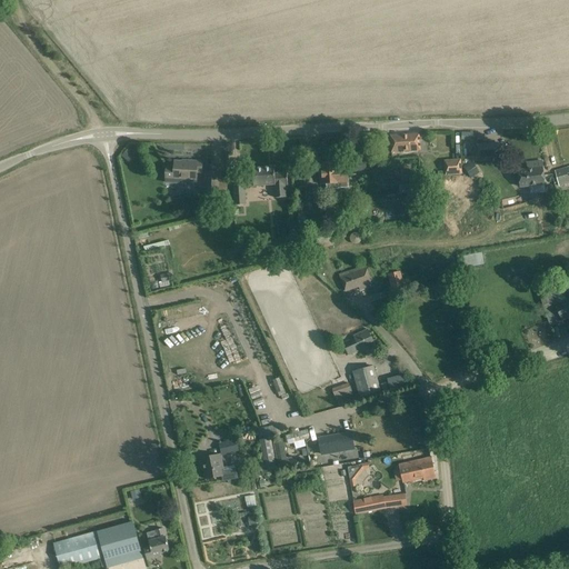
[(420,151),(419,135),(412,135),(390,136),(391,153),(420,151)]
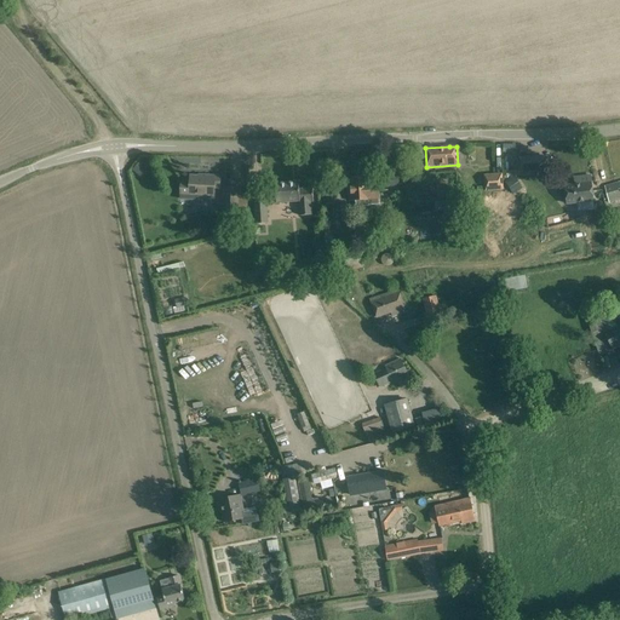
[(545,172),(545,158),(518,158),(518,172),(545,172)]
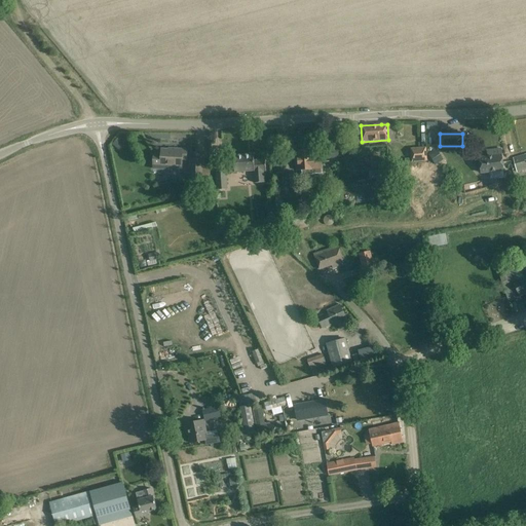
[(119,137),(113,144),(119,149),(125,142),(119,137)]
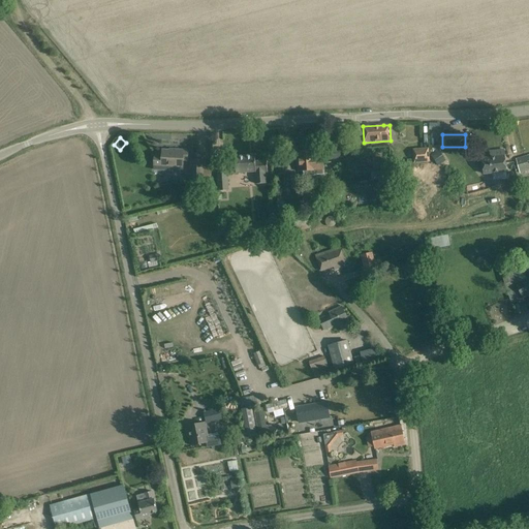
[(339,159),(339,148),(325,149),(327,160),(339,159)]
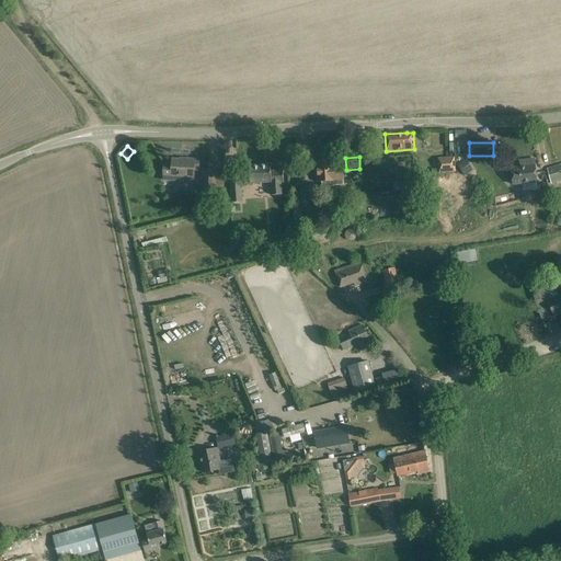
[(455,172),(455,159),(438,160),(438,173),(455,172)]
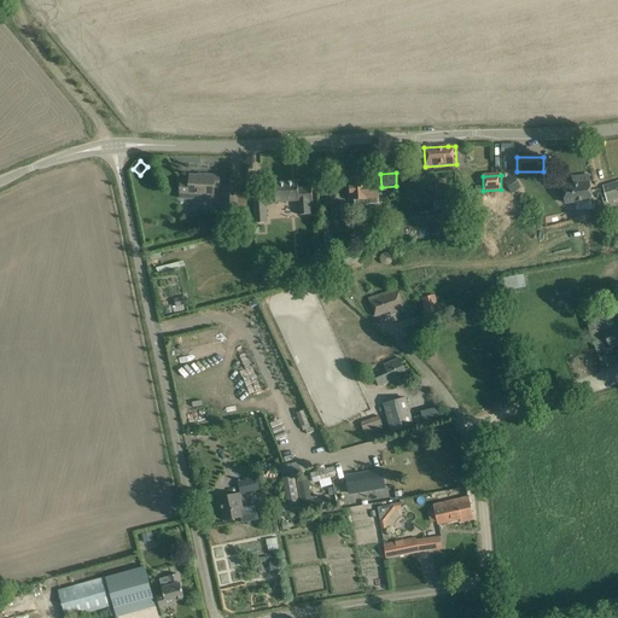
[(577,184),(563,185),(565,204),(592,200),(589,175),(577,178),(577,184)]
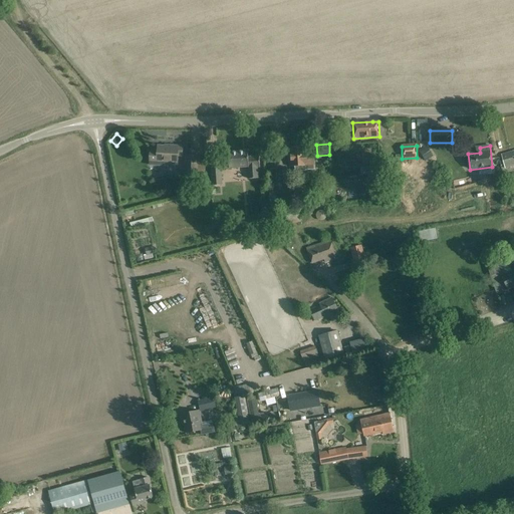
[(183,148),(158,147),(158,151),(150,151),(150,165),(160,166),(160,163),(178,164),(178,157),(182,158),(183,148)]
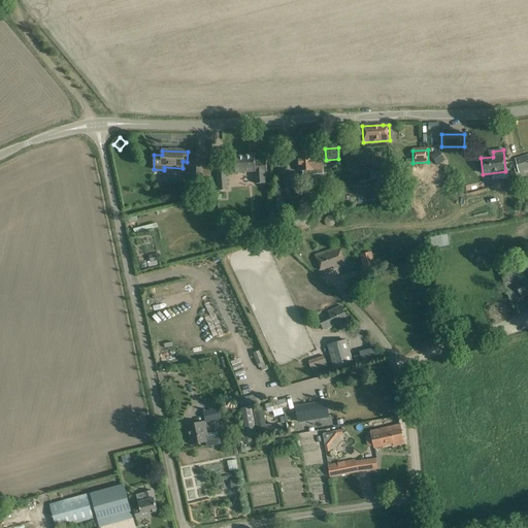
[(312,163),(311,151),(299,152),(300,159),(296,159),(297,166),(300,165),(301,171),(302,171),(303,176),(314,176),(314,175),(323,174),(323,162),(312,163)]
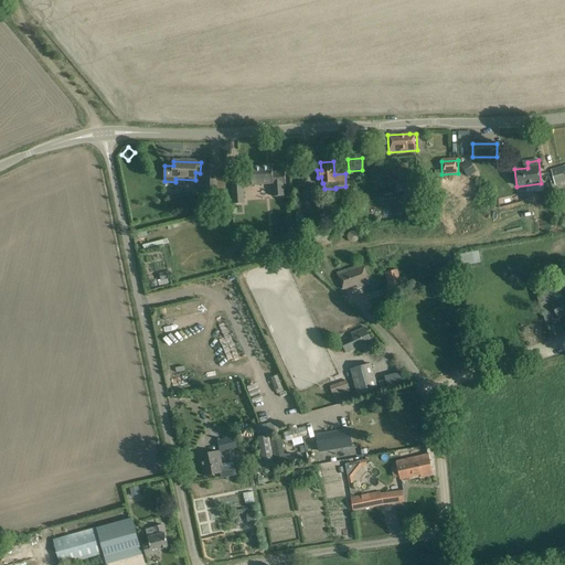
[(277,172),(276,166),(254,168),(255,184),(273,183),(273,196),(284,196),(284,184),(286,184),(285,172),(277,172)]
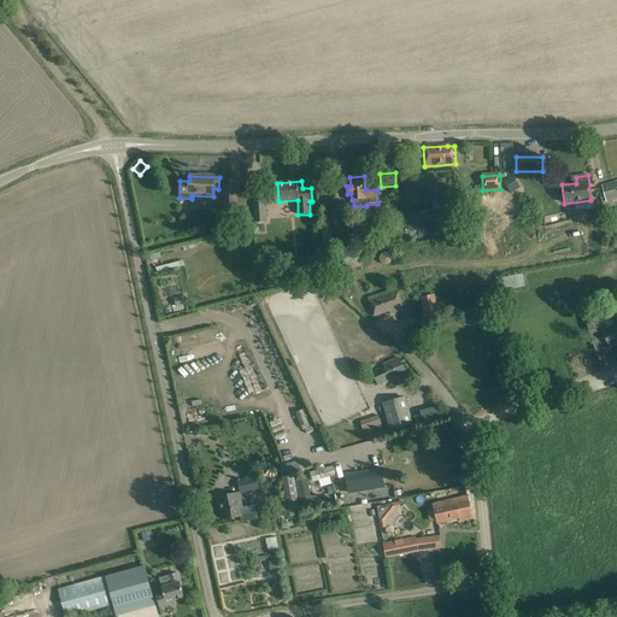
[(616,198),(616,181),(603,186),(606,201),(616,198)]
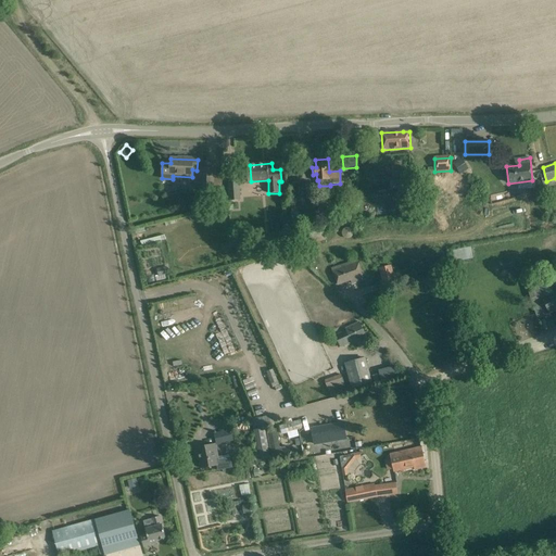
[(216,168),(200,167),(199,191),(214,192),(216,168)]
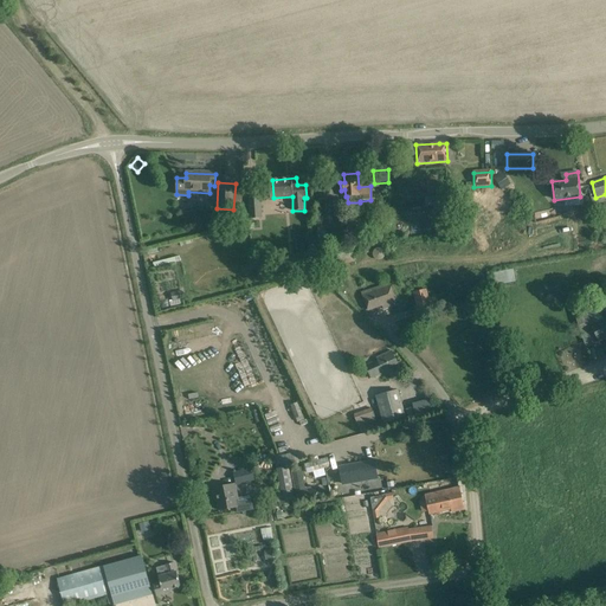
[(263,218),(260,198),(247,199),(249,219),(263,218)]
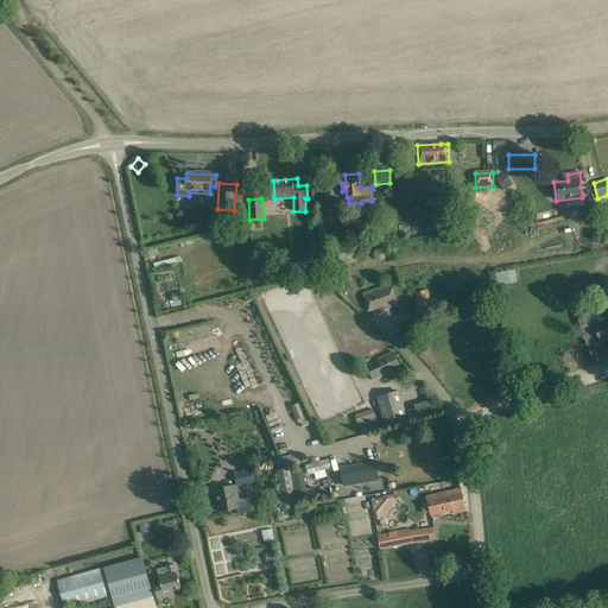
[(342,217),(342,201),(334,202),(335,204),(323,206),(324,219),(318,219),(320,245),(328,245),(327,229),(335,229),(335,217),(342,217)]
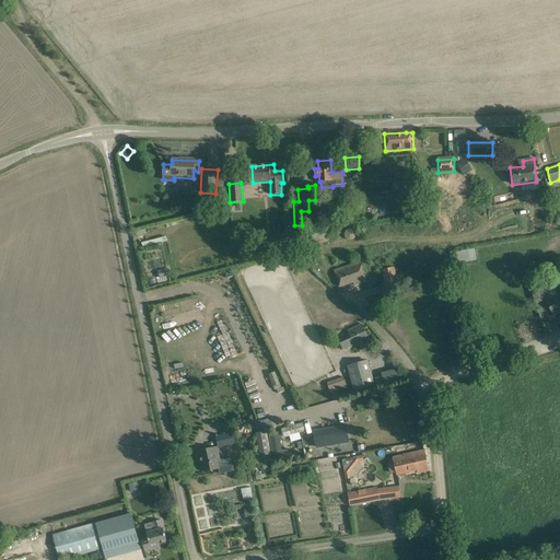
[(556,188),(549,190),(551,201),(559,199),(556,188)]
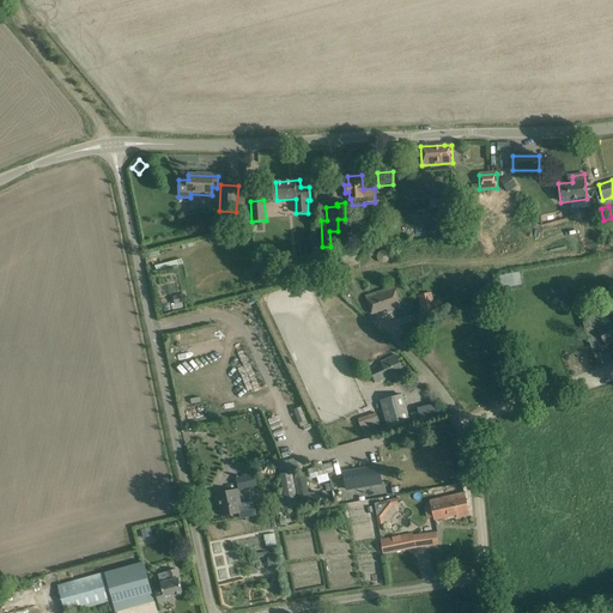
[(377,256),(377,258),(377,259),(378,260),(378,261),(380,261),(380,262),(381,262),(382,263),(383,263),(384,263),(386,263),(387,262),(387,261),(388,261),(388,260),(389,259),(389,258),(388,256),(388,255),(388,254),(387,253),(386,253),(384,252),(383,252),(382,252),(381,253),(380,253),(380,254),(378,254),(378,255),(377,256)]
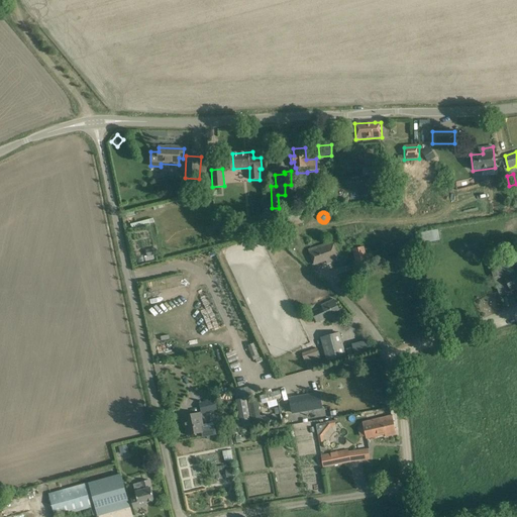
[(299,224),(298,213),(282,214),(282,226),(299,224)]
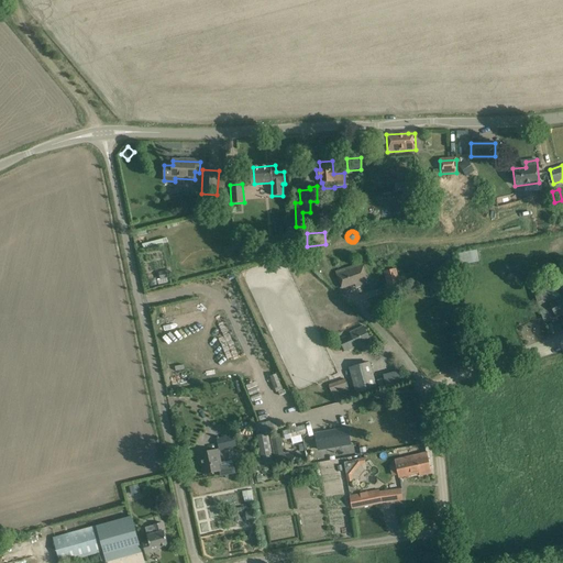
[(305,233),(291,234),(293,250),(307,249),(305,233)]
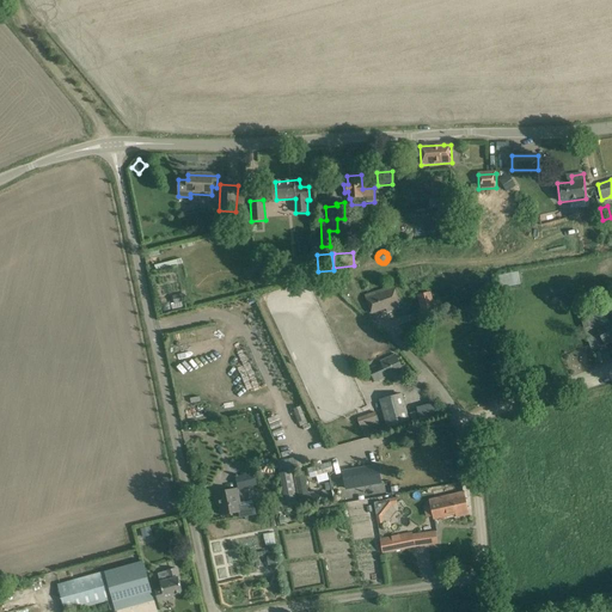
[(313,273),(310,259),(289,264),(292,277),(313,273)]
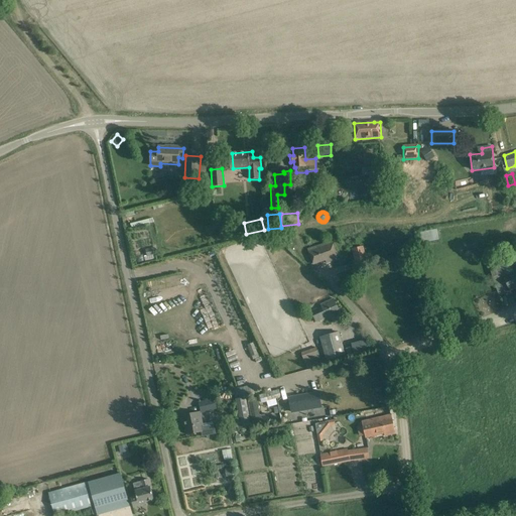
[(419,233),(421,243),(438,240),(436,230),(419,233)]
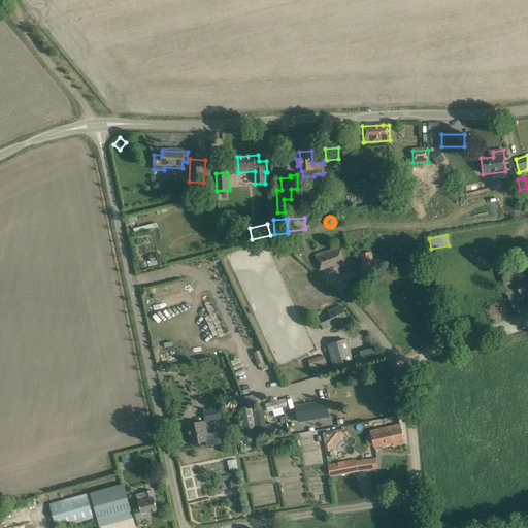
[(345,265),(339,248),(316,256),(321,271),(333,266),(334,269),(345,265)]
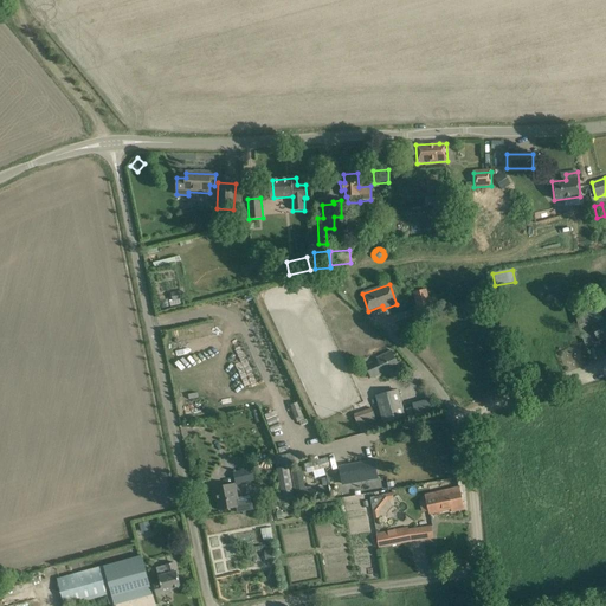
[(432,314),(426,290),(413,292),(416,307),(414,307),(417,317),(432,314)]
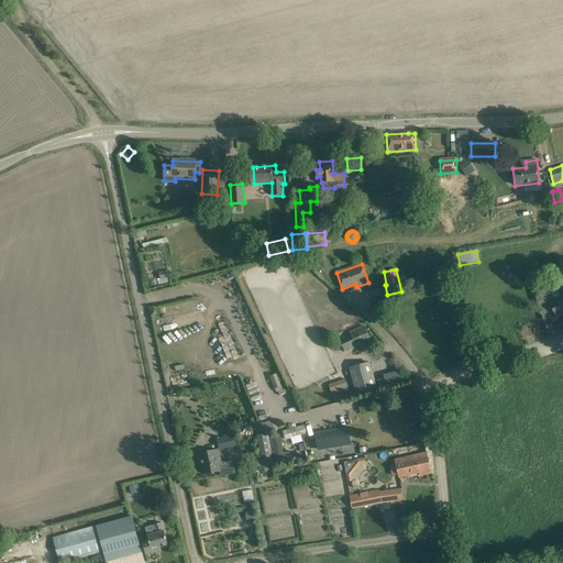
[(168,271),(158,273),(161,280),(169,278),(168,271)]
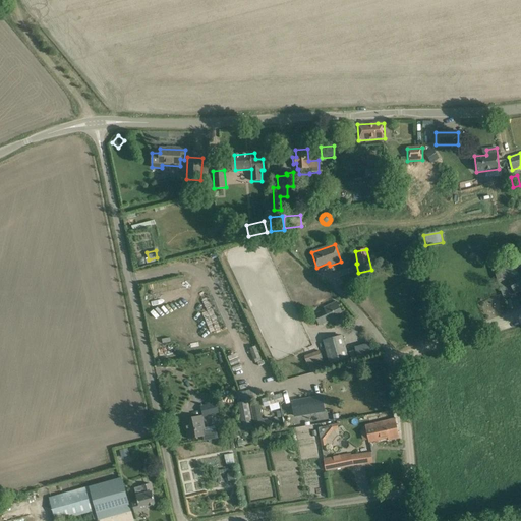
[(513,256),(494,265),(499,280),(504,299),(509,296),(515,294),(520,291),(520,273),(508,280),(506,276),(507,276),(503,269),(517,262),(516,255),(513,256)]
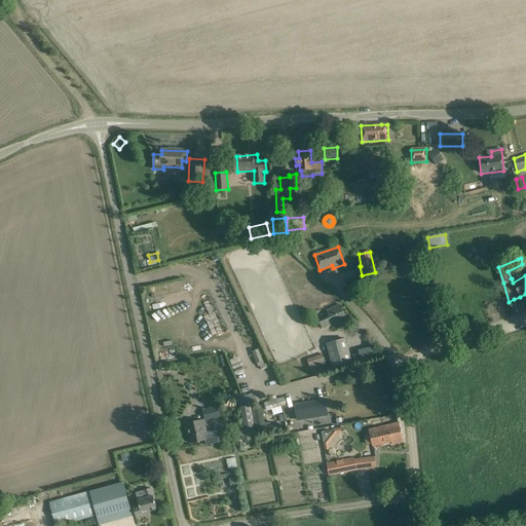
[(346,318),(340,305),(327,311),(327,313),(316,317),(322,329),(346,318)]
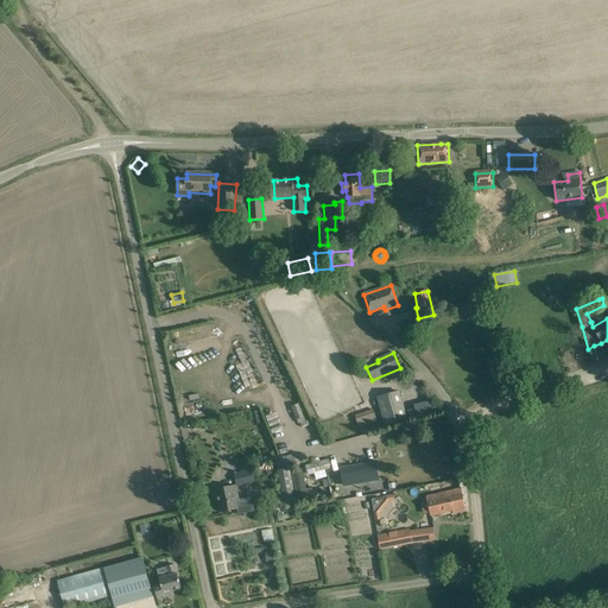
[(407,419),(399,391),(377,398),(384,425),(407,419)]
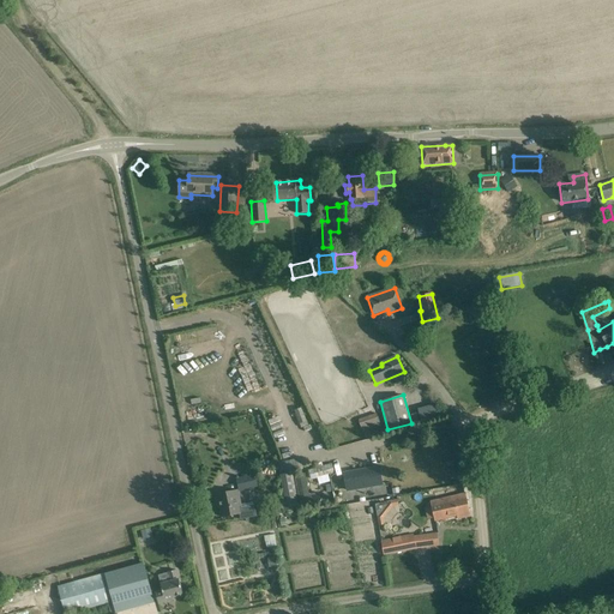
[(437,403),(419,410),(423,421),(440,414),(437,403)]
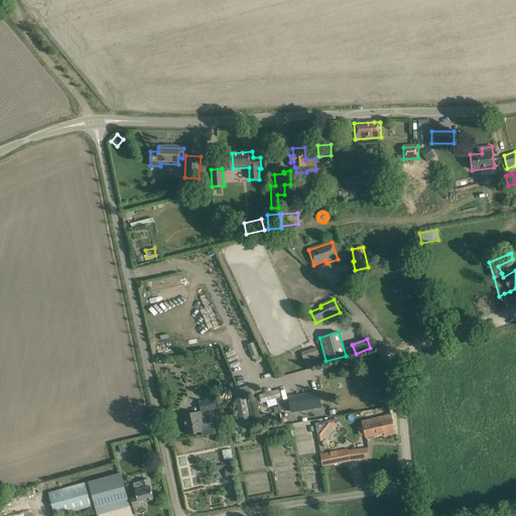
[(319,360),(315,348),(301,353),(305,365),(319,360)]
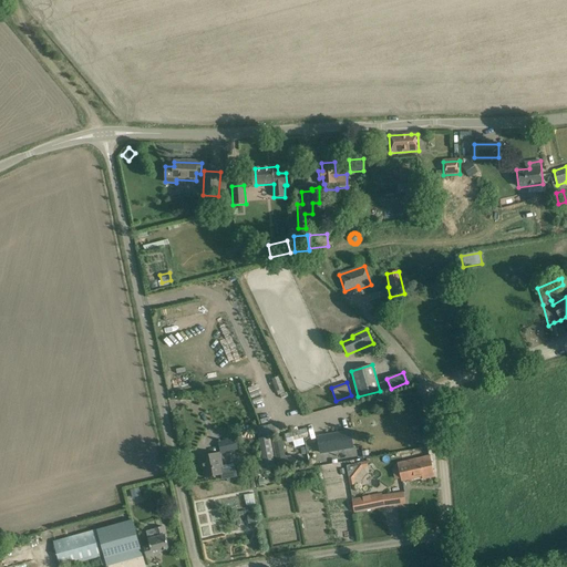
[(267,426),(257,428),(259,439),(258,439),(265,472),(276,470),(269,437),(267,426)]
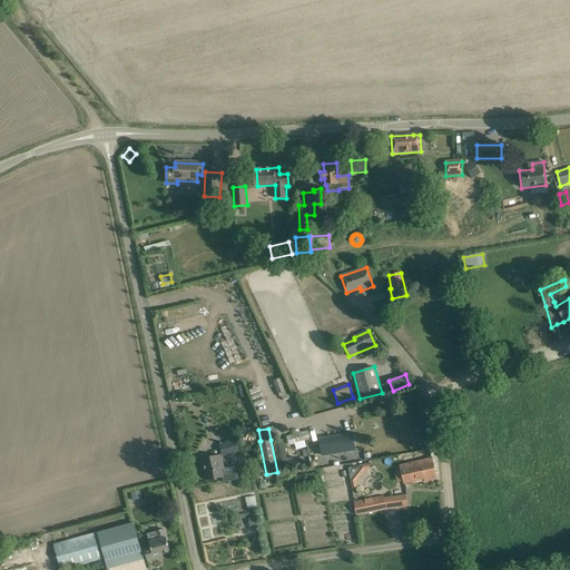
[(308,431),(286,436),(288,446),(295,444),(296,450),(306,448),(305,442),(311,440),(308,431)]
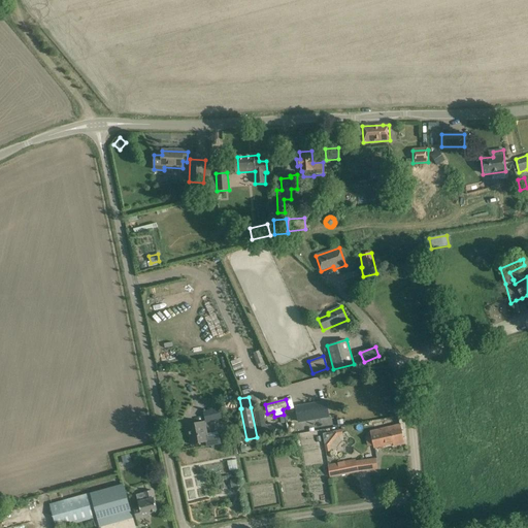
[(328,417),(326,402),(296,407),(299,422),(328,417)]
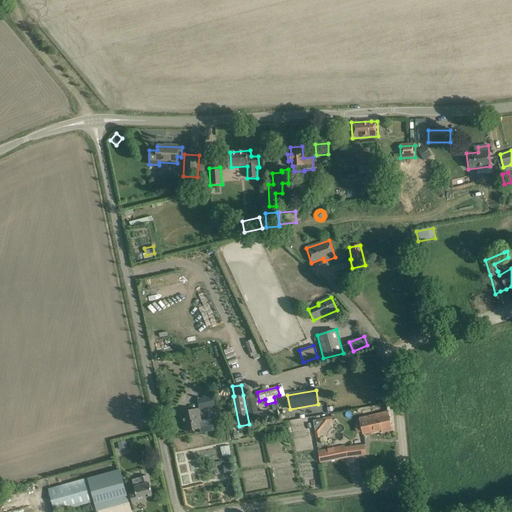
[(212,395),(197,400),(200,410),(215,406),(212,395)]
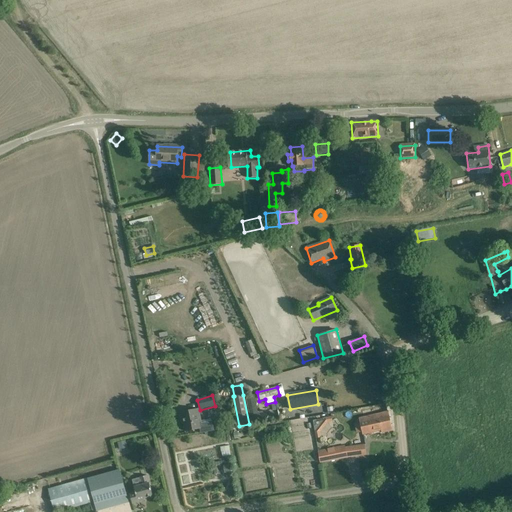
[(258,412),(254,395),(245,397),(248,412),(250,423),(267,420),(266,411),(258,412)]
